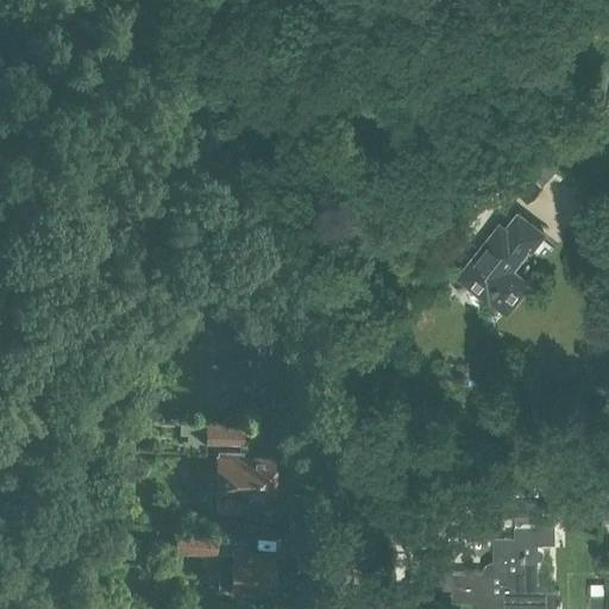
[(557,171),(534,150),(506,181),(527,202),(557,171)]
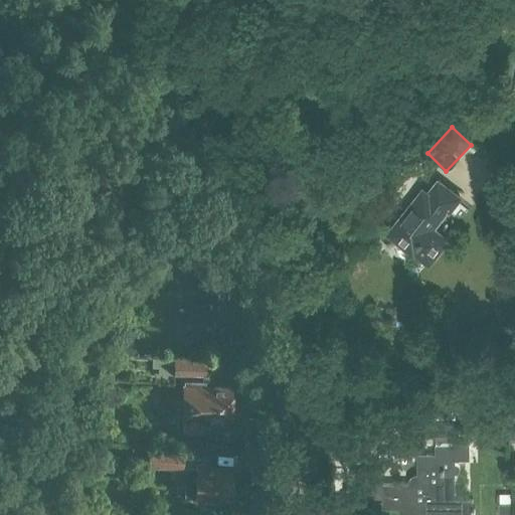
[(428,264),(447,240),(432,228),(436,223),(437,224),(447,212),(448,213),(459,198),(438,181),(426,194),(422,191),(388,234),(412,253),(413,252),(428,264)]
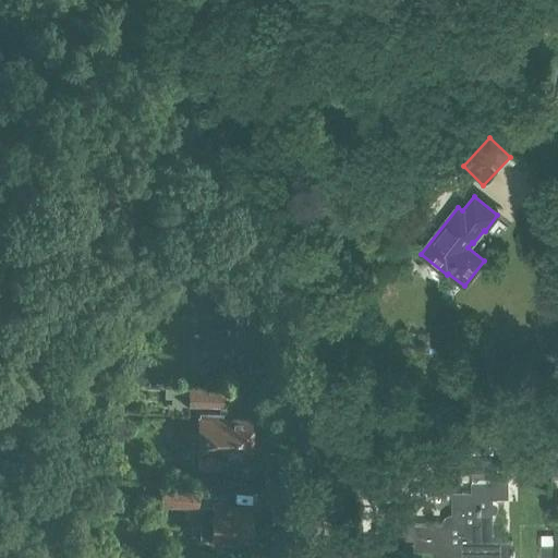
[(189,389),(166,389),(165,399),(172,400),(171,407),(223,408),(223,392),(189,391),(189,389)]
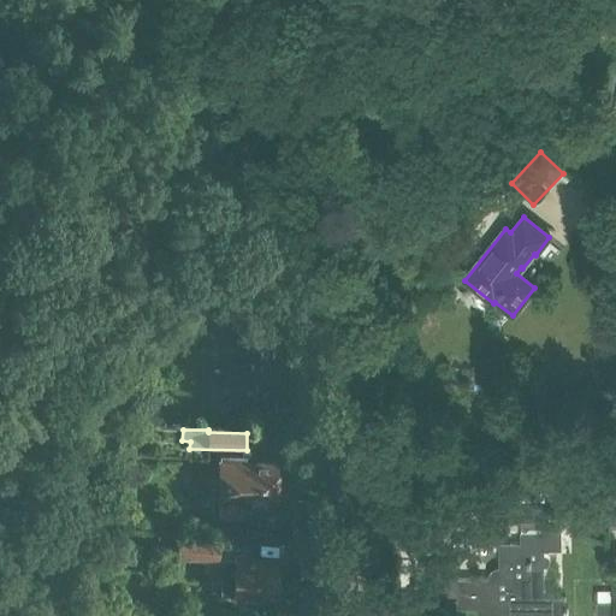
[(227,497),(219,496),(218,520),(244,520),(244,502),(277,503),(277,465),(244,463),(244,458),(229,457),(227,497)]
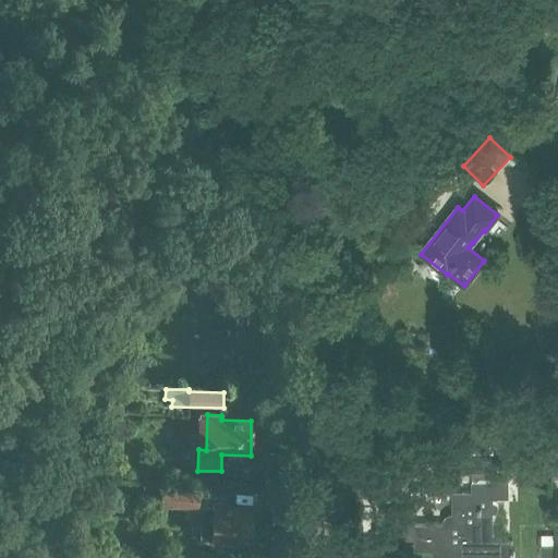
[(557,451),(536,451),(536,477),(557,476),(557,451)]
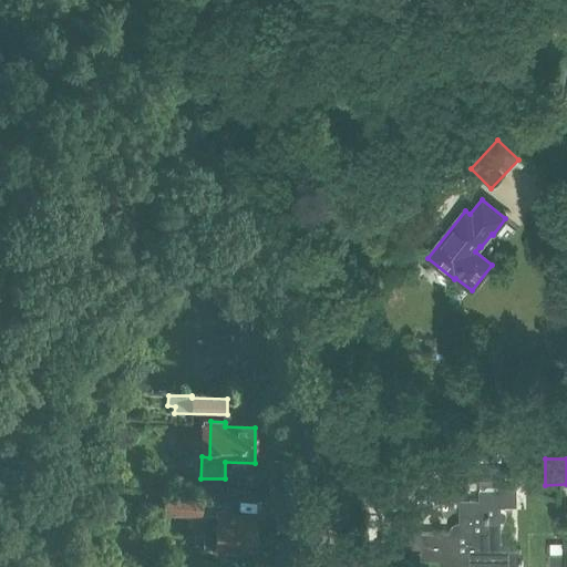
[(459,480),(503,480),(503,463),(459,463),(459,480)]
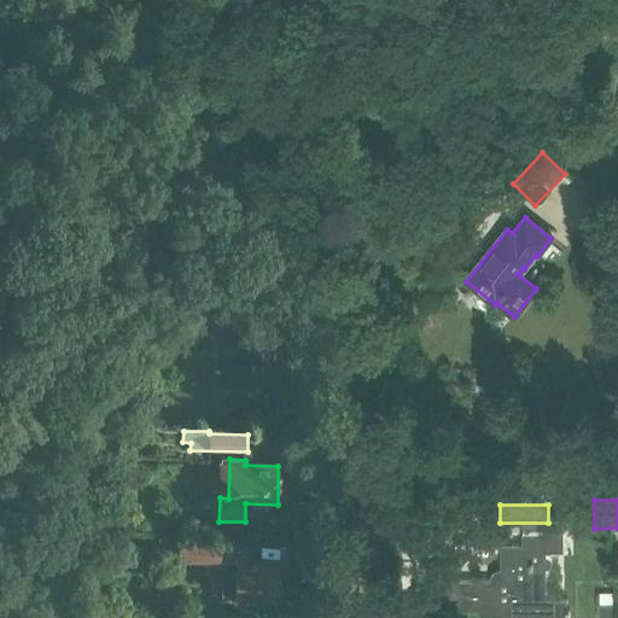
[(566,617),(566,600),(546,600),(546,567),(547,567),(548,566),(552,564),(552,563),(552,560),(551,559),(548,557),(546,557),(546,552),(563,552),(563,532),(522,534),(522,544),(500,544),(500,570),(506,570),(506,581),(459,581),(459,610),(478,610),(478,617),(495,617),(494,617),(566,617)]
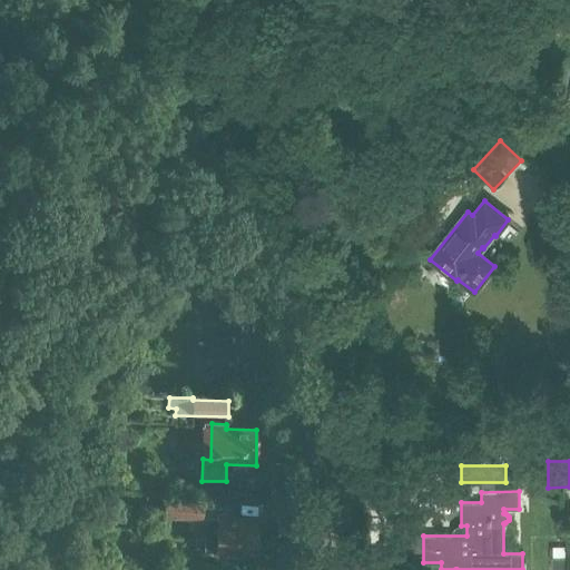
[(204,498),(145,497),(145,517),(163,517),(163,520),(203,521),(204,498)]
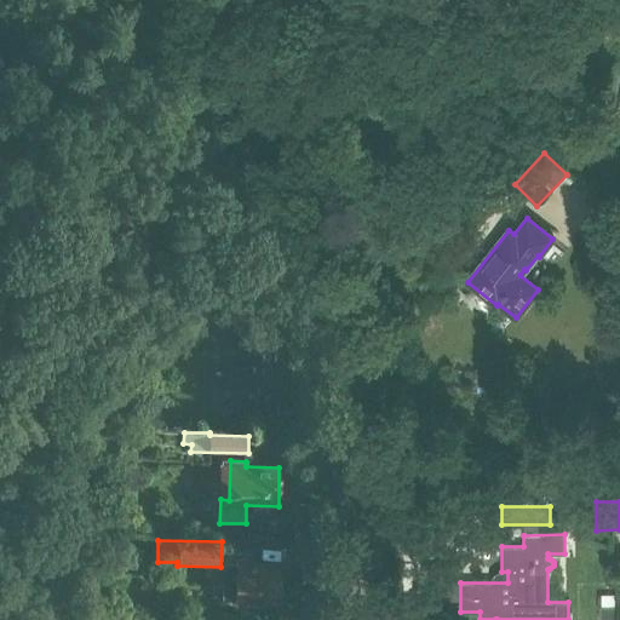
[(280,587),(277,584),(277,566),(252,566),(252,561),(235,560),(235,564),(223,564),(222,598),(234,598),(235,600),(237,600),(237,604),(254,604),(254,601),(277,601),(277,596),(280,593),(280,587)]
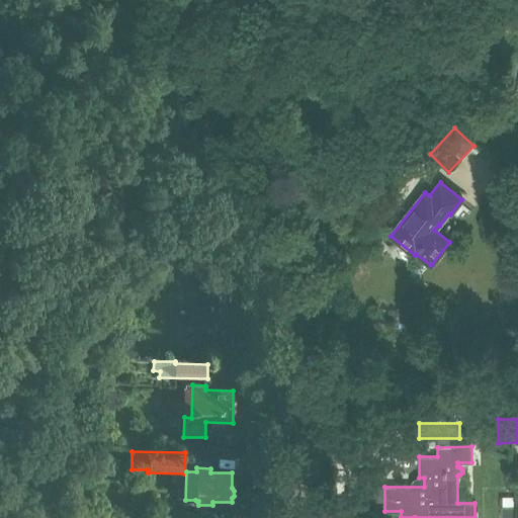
[(516,517),(517,507),(501,507),(501,517),(516,517)]
